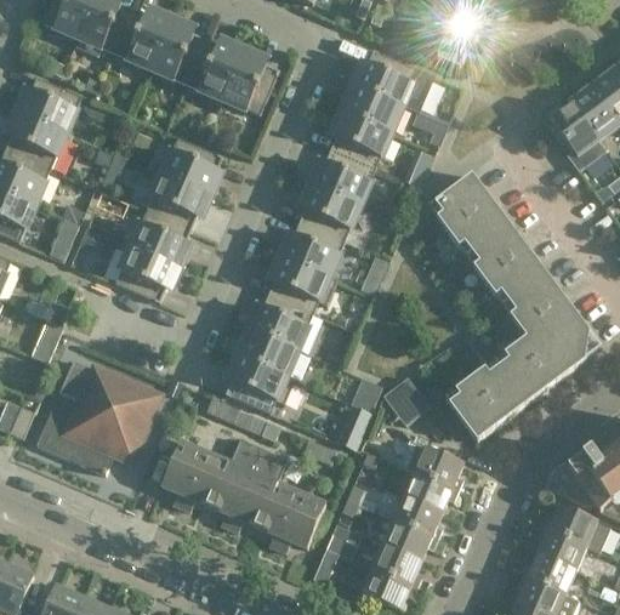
[(79,35),(79,36),(95,0),(51,0),(43,20),(79,35)]
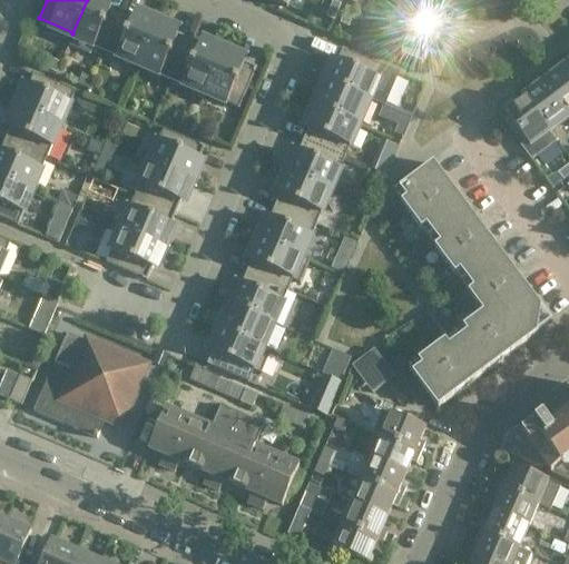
[(87,0),(72,33),(72,32),(69,40),(92,50),(95,42),(106,47),(124,7),(108,0),(87,0)]
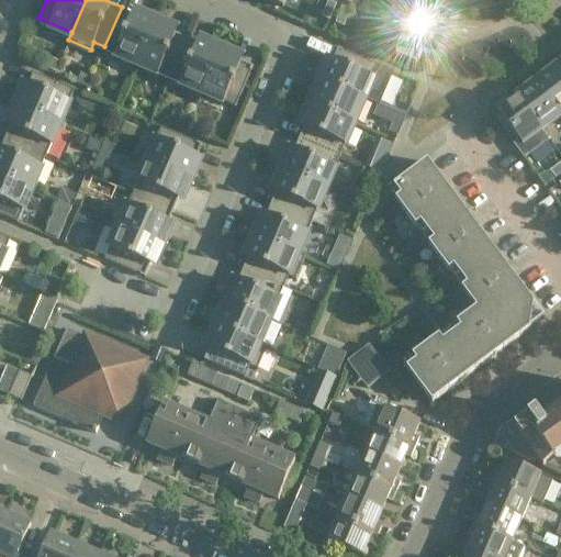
[(337,0),(327,0),(322,12),(331,15),(337,0)]
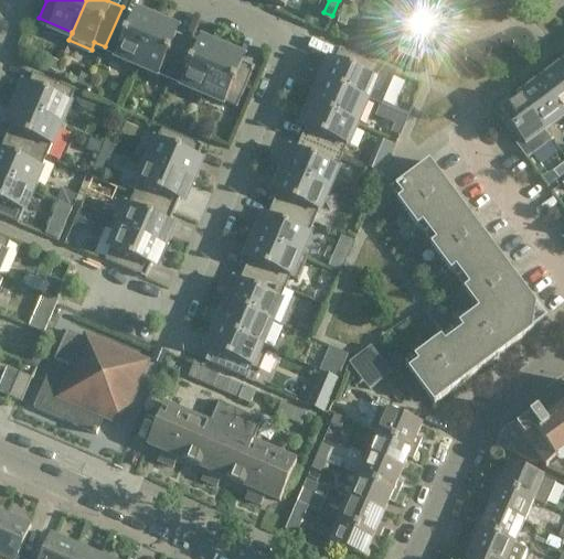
[(434,18),(437,19),(438,17),(400,0),(397,0),(387,21),(428,39),(434,25),(431,23),(434,18)]
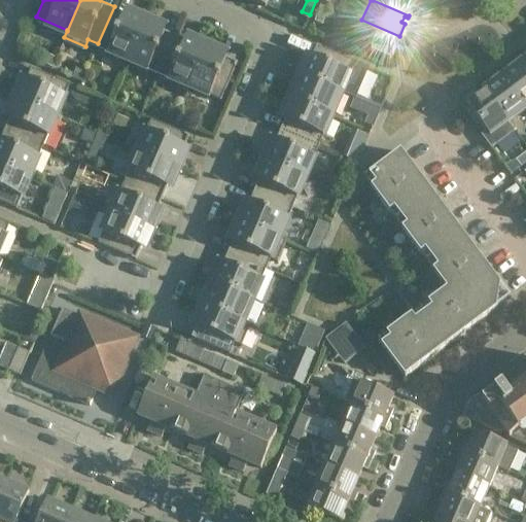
[(373,0),(409,15),(414,3),(411,1),(411,0),(373,0)]
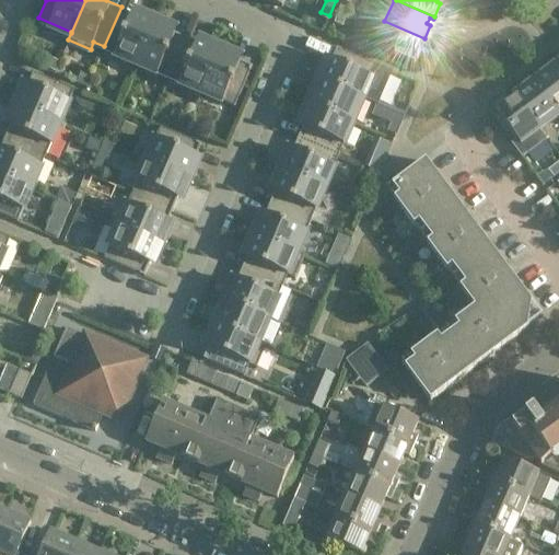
[(350,6),(341,2),(335,19),(342,22),(350,6)]
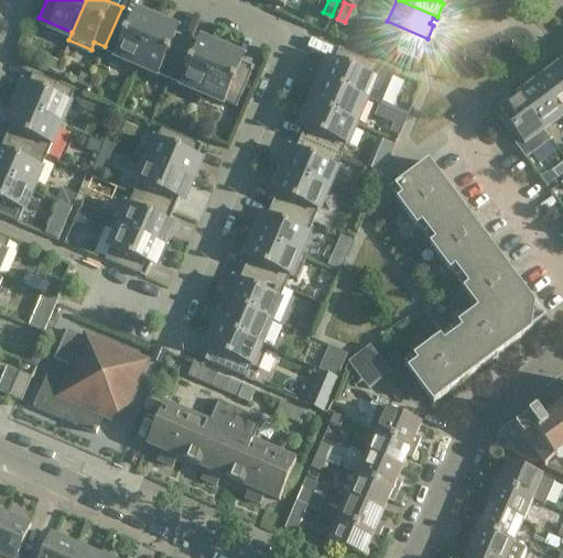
[(143,15),(122,7),(105,46),(138,61),(157,17),(145,11),(143,15)]
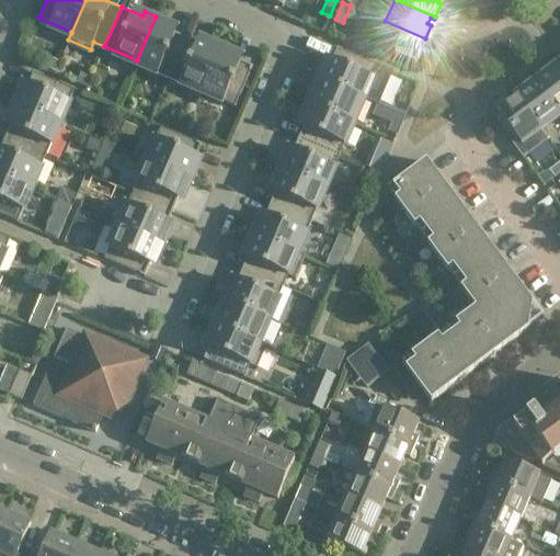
[(168,22),(156,16),(137,60),(170,75),(187,34),(167,25),(168,22)]
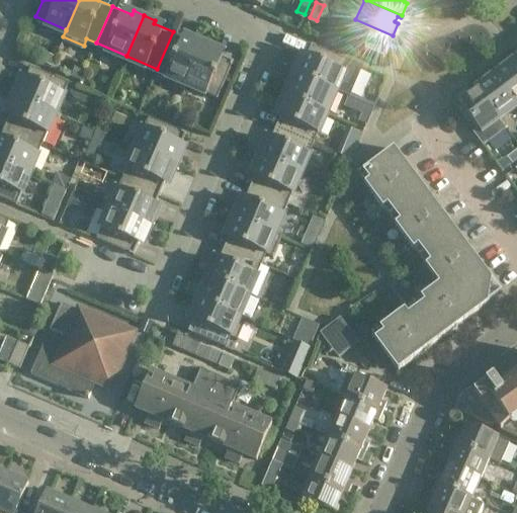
[(389,35),(392,37),(393,35),(355,19),(347,40),(383,56),(390,44),(386,41),(389,35)]
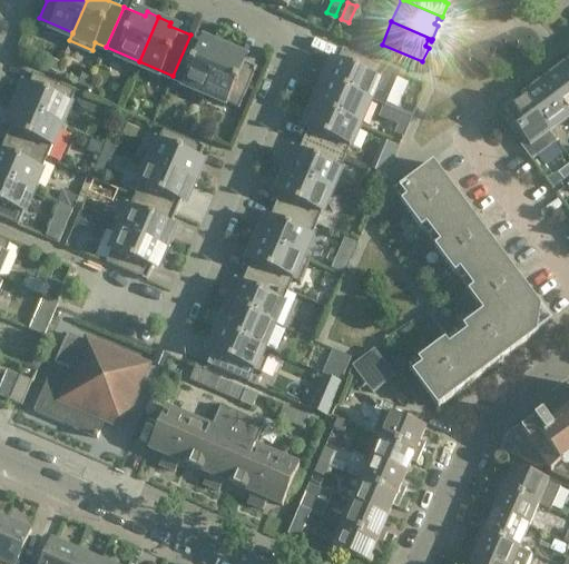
[(212,43),(190,35),(173,76),(206,90),(225,45),(213,40),(212,43)]
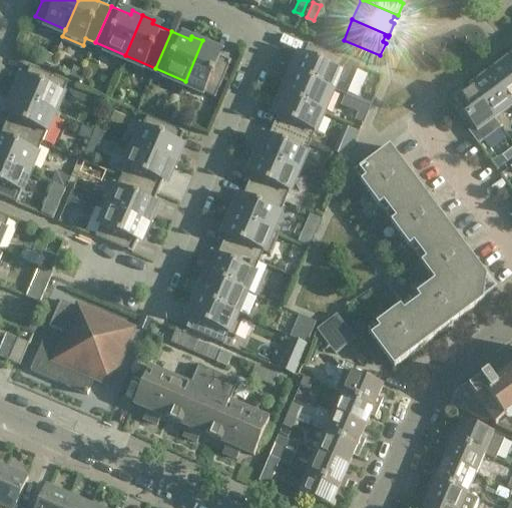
[(212,48),(213,45),(202,40),(185,81),(215,94),(231,57),(212,48)]
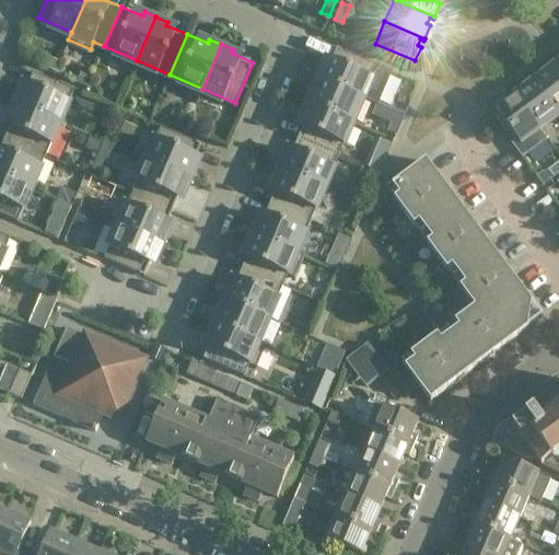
[(322,77),(364,94),(365,90),(377,61),(337,44),(328,65),(325,64),(319,77),(322,77)]
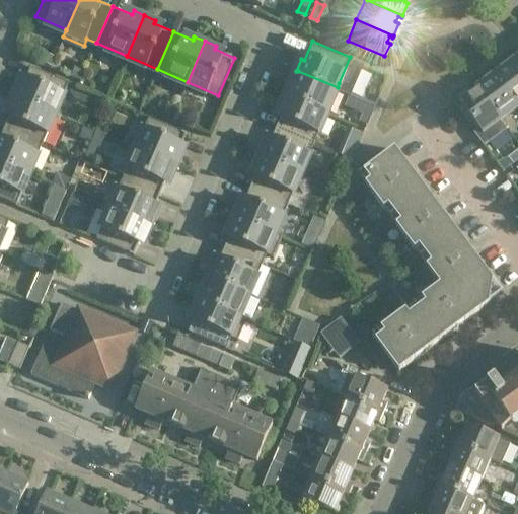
[(43,49),(40,57),(51,62),(54,54),(43,49)]
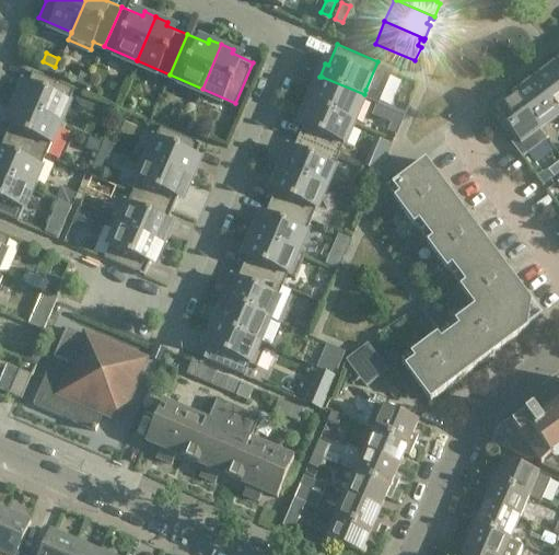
[(545,68),(534,77),(558,111),(558,70),(552,62),(550,64),(552,67),(547,71),(545,68)]
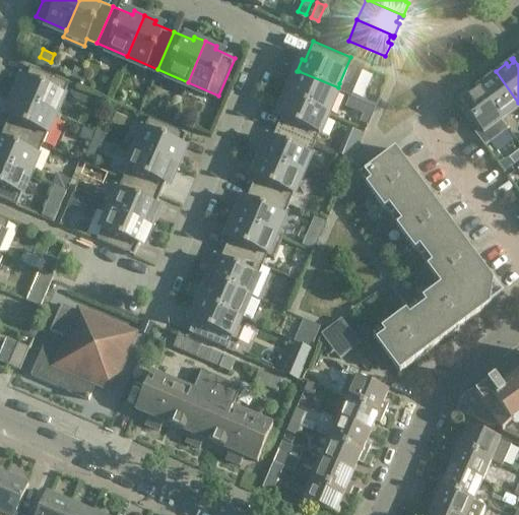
[(19,81),(15,92),(56,111),(69,79),(31,63),(23,83),(19,81)]
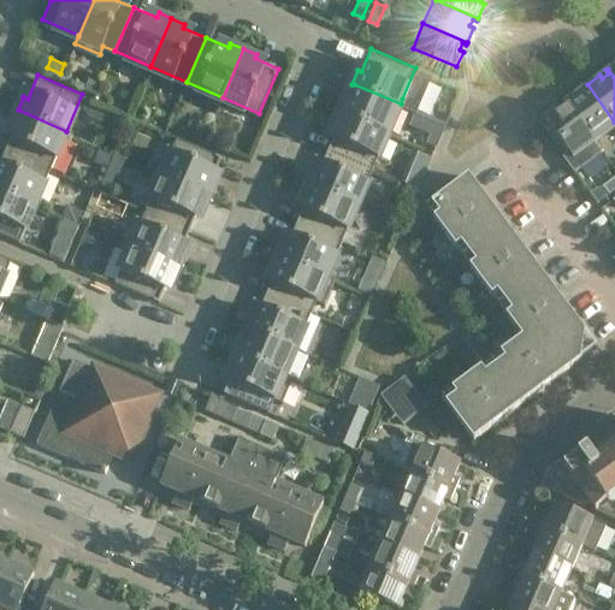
[(401,104),(354,84),(352,90),(349,89),(343,102),(346,104),(343,110),(343,111),(389,130),(401,104)]
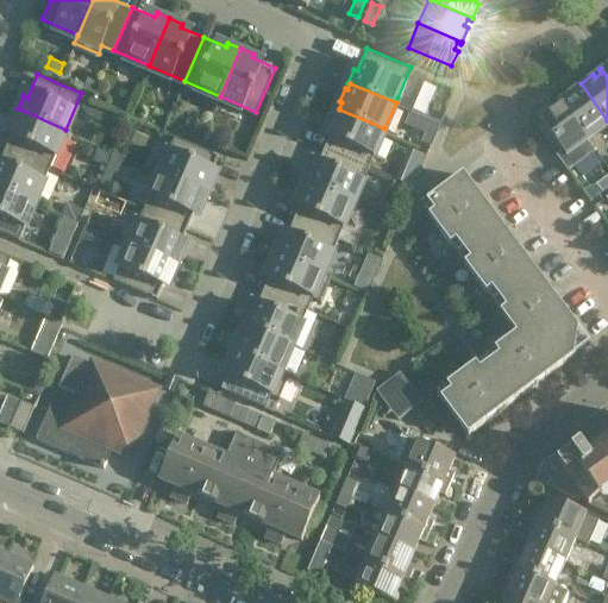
[(575,93),(572,89),(559,99),(588,137),(607,123),(607,120),(581,83),(578,85),(581,88),(575,93)]
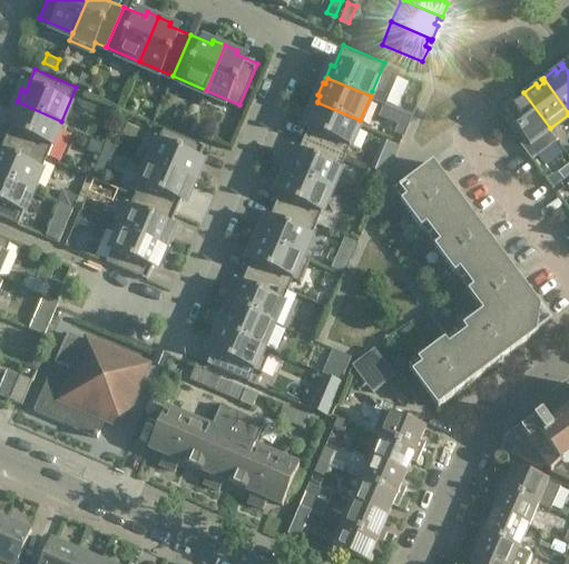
[(372,91),(371,96),(398,107),(399,104),(372,91)]
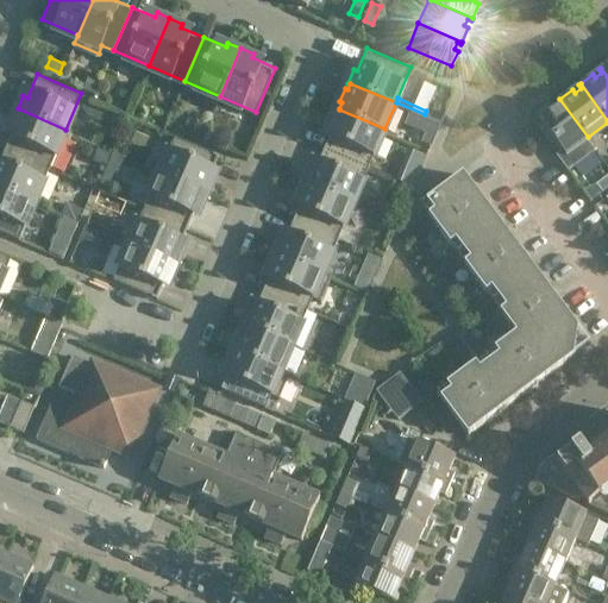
[(595,146),(588,137),(559,99),(558,100),(561,104),(555,108),(551,105),(538,114),(562,146),(556,151),(568,167),(595,146)]
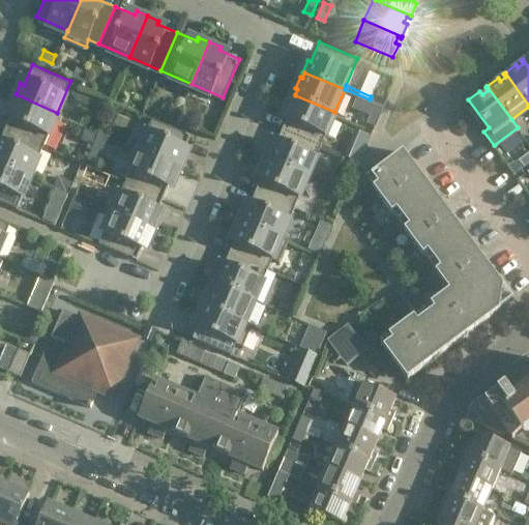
[(334,112),(295,95),(295,94),(293,93),(288,106),(291,107),(283,126),(321,143),(334,112)]
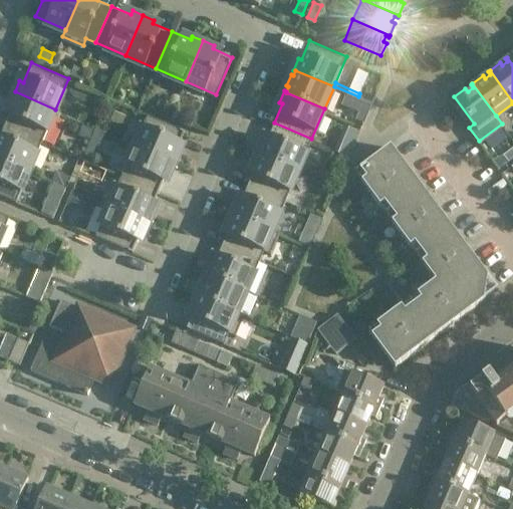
[(13,104),(5,123),(42,139),(55,109),(15,91),(10,102),(13,104)]
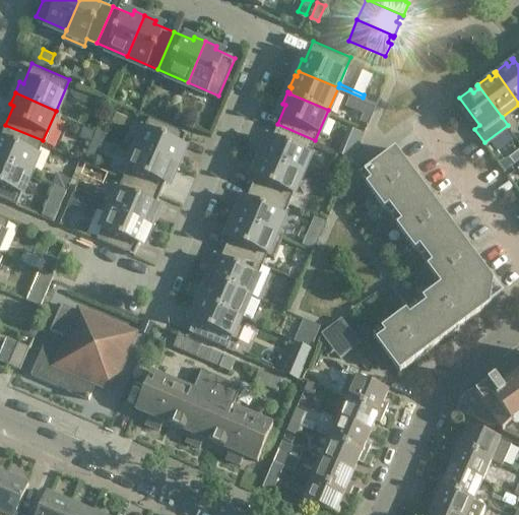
[(366,110),(364,114),(370,117),(376,104),(351,93),(347,103),(366,110)]
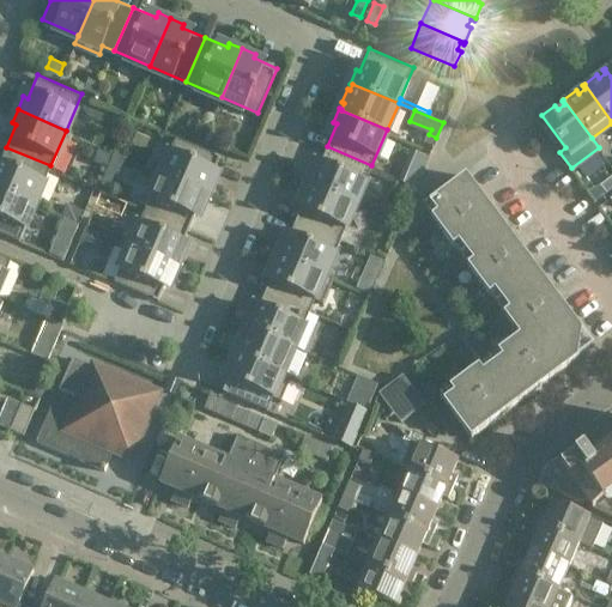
[(161,170),(210,192),(214,178),(211,176),(220,153),(176,134),(161,170)]
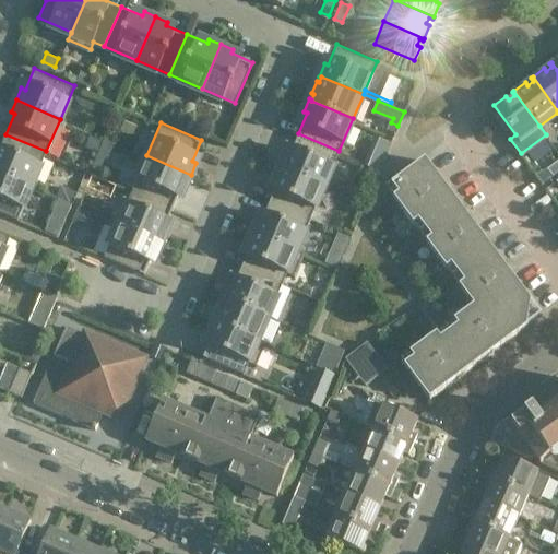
[(107,128),(104,138),(114,142),(117,132),(107,128)]
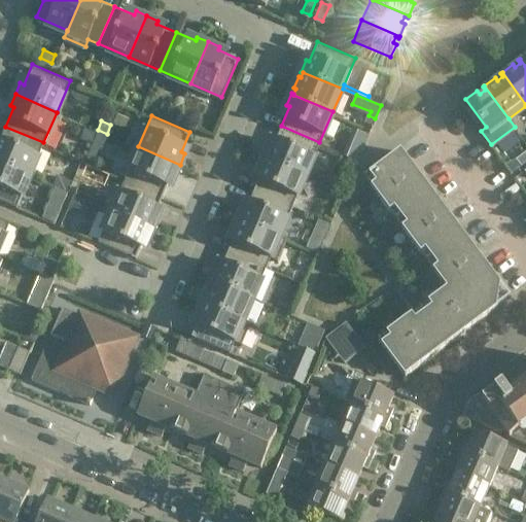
[(356,125),(344,151),(358,157),(370,131),(356,125)]
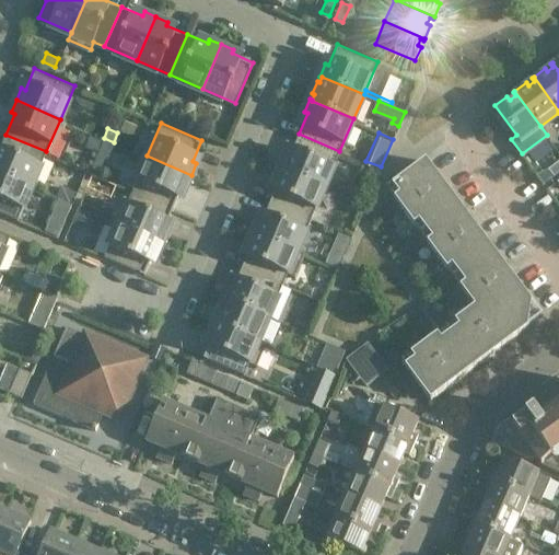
[(287,152),(281,164),(326,184),(339,151),(299,134),(290,154),(287,152)]
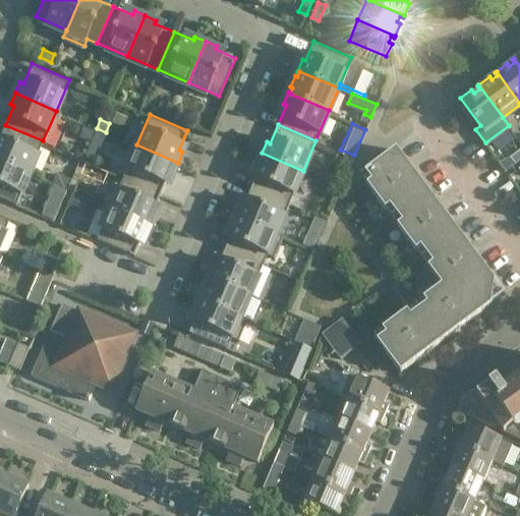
[(0,158),(30,171),(43,140),(5,125),(0,137),(0,158)]
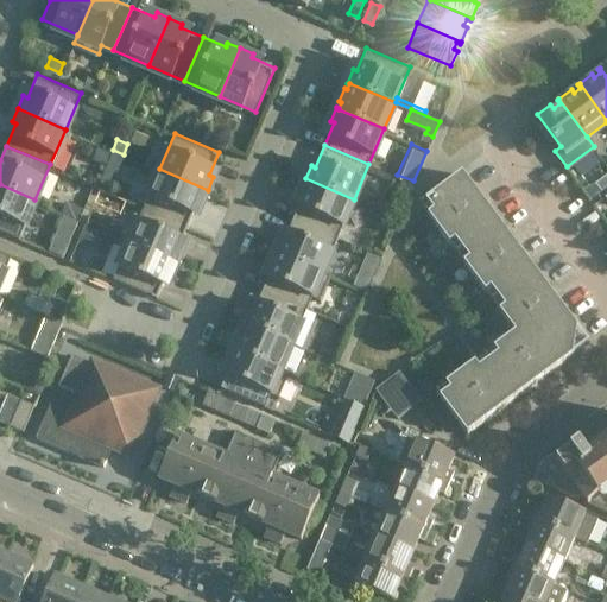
[(102,147),(99,156),(106,158),(108,150),(102,147)]
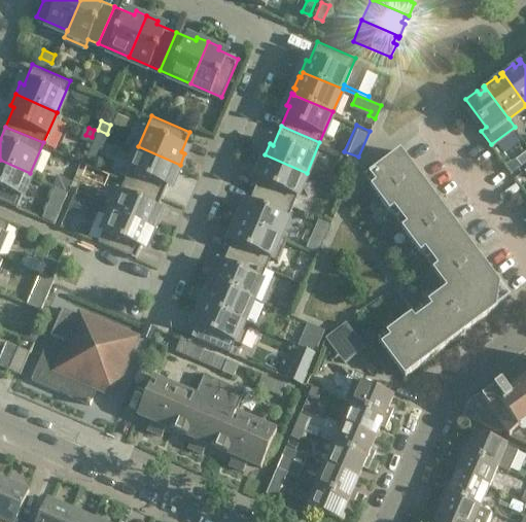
[(97,130),(94,138),(103,142),(107,134),(97,130)]
